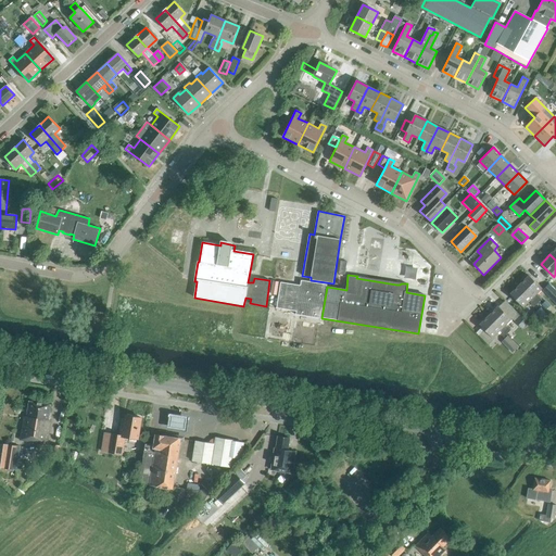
[(519,286),(538,303),(541,300),(538,295),(536,297),(534,295),(542,289),(529,276),(519,286)]
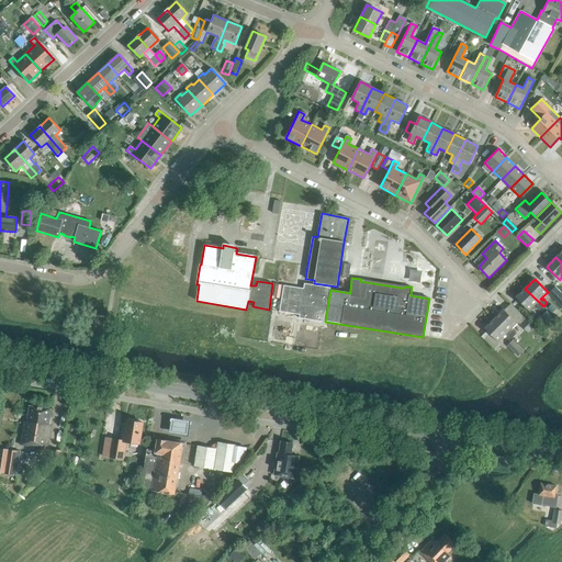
[(330,288),(304,283),(299,317),(325,322),(330,288)]
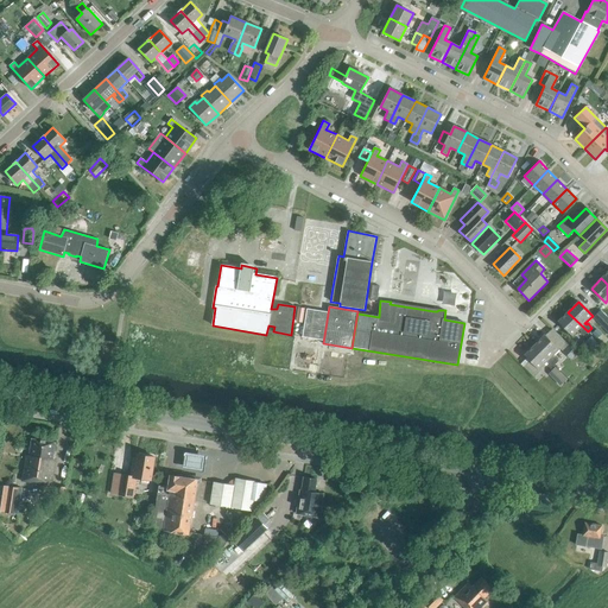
[(328,312),(306,309),(303,337),(323,341),(328,312)]
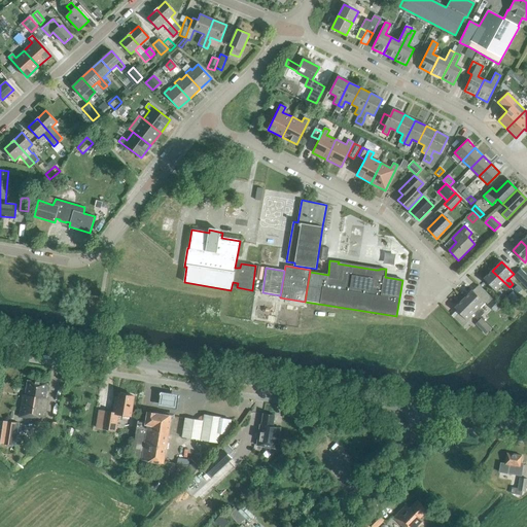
[(506,291),(510,287),(492,271),(484,279),(495,291),(501,285),(503,286),(502,287),(506,291)]
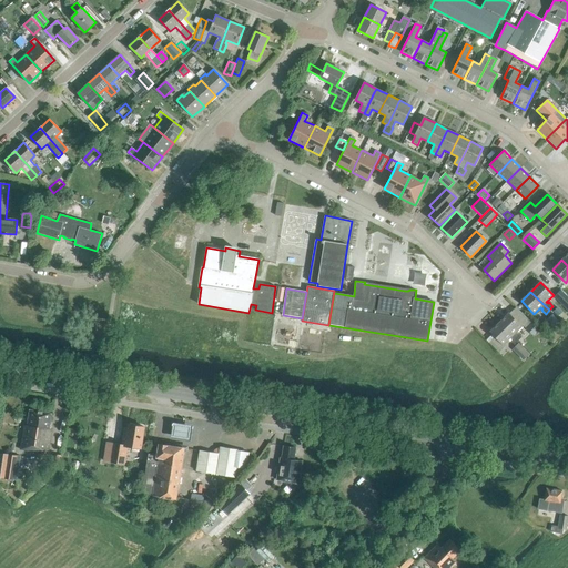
[(558,316),(563,312),(557,307),(553,312),(558,316)]
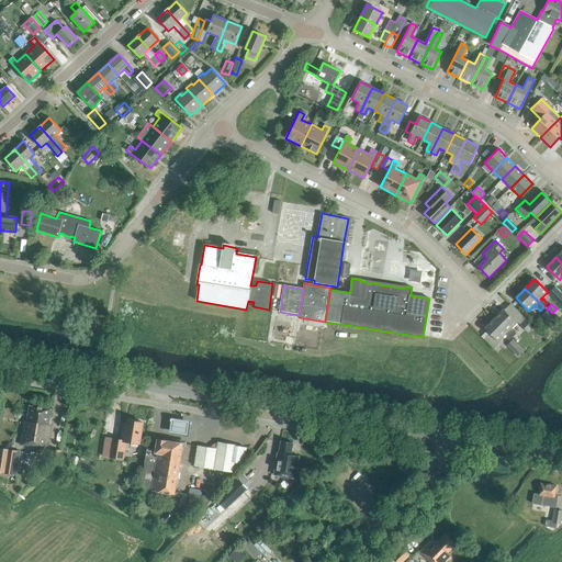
[(494,319),(513,338),(516,334),(513,330),(512,332),(509,329),(516,323),(504,310),(494,319)]
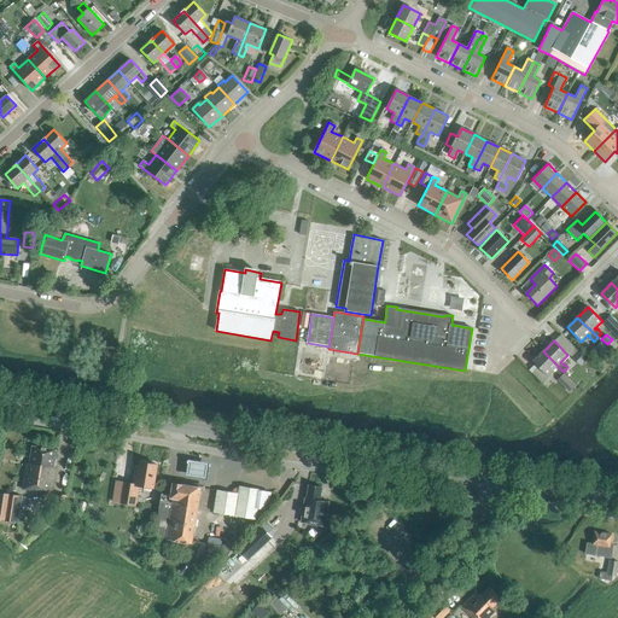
[(581,366),(587,360),(575,348),(569,354),(581,366)]
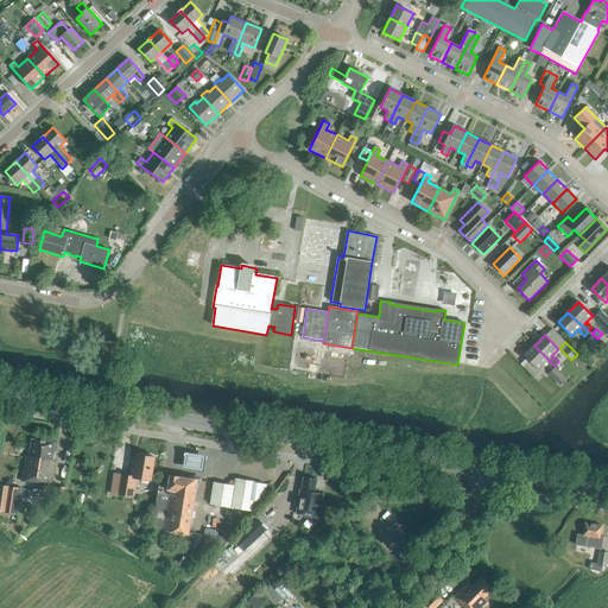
[(551,369),(555,366),(534,346),(524,356),(538,369),(545,362),(548,365),(546,365),(551,369)]
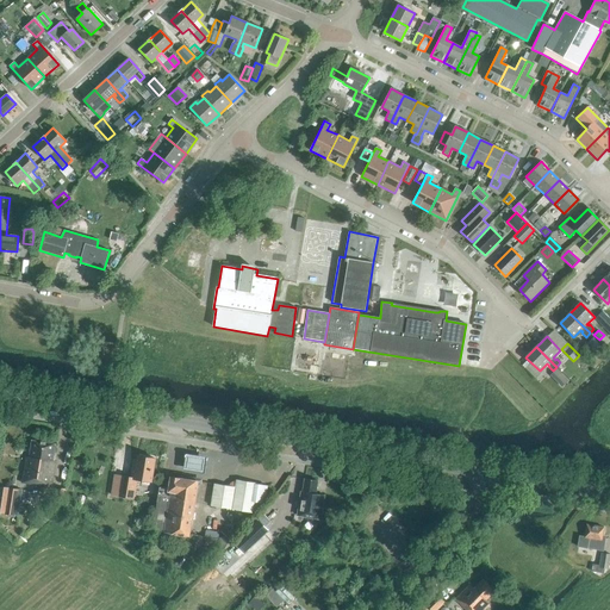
[(562,386),(568,380),(558,369),(552,374),(562,386)]
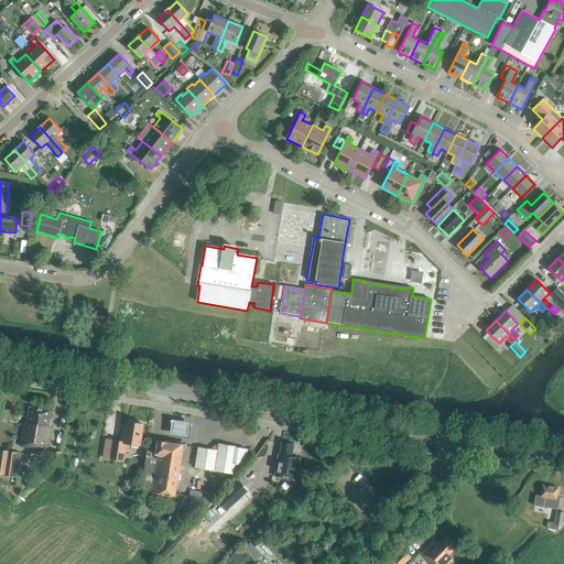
[(49,426),(51,411),(30,408),(28,423),(24,423),(21,446),(40,449),(40,448),(47,449),(51,426),(49,426)]
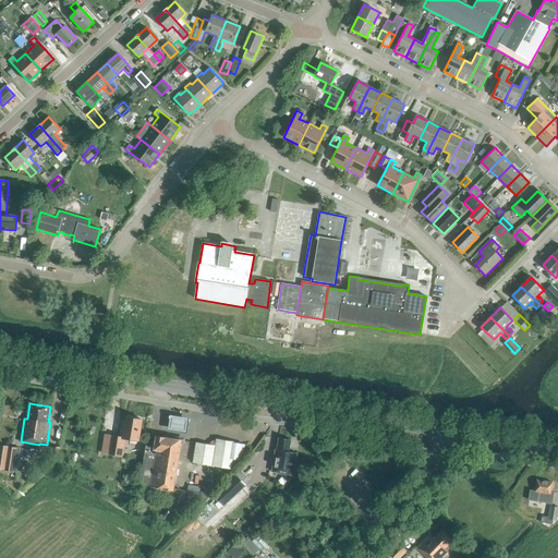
[(137,440),(142,421),(126,417),(125,424),(122,424),(120,437),(111,436),(105,435),(101,452),(108,455),(122,456),(124,438),(137,440)]
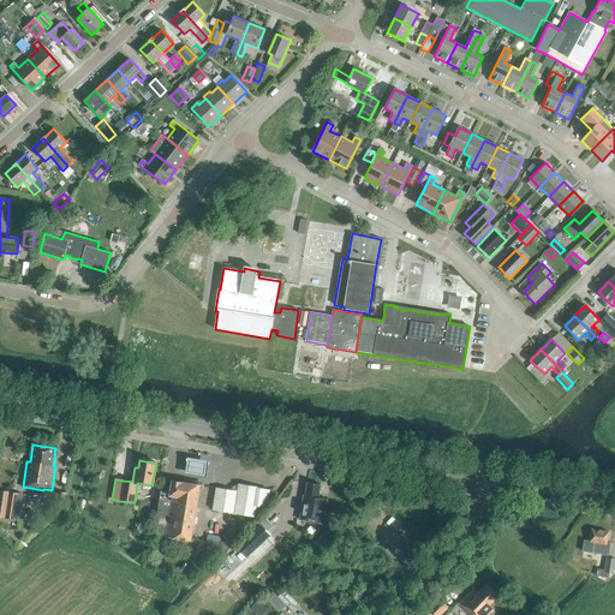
[(209,465),(186,461),(184,478),(206,482),(209,465)]
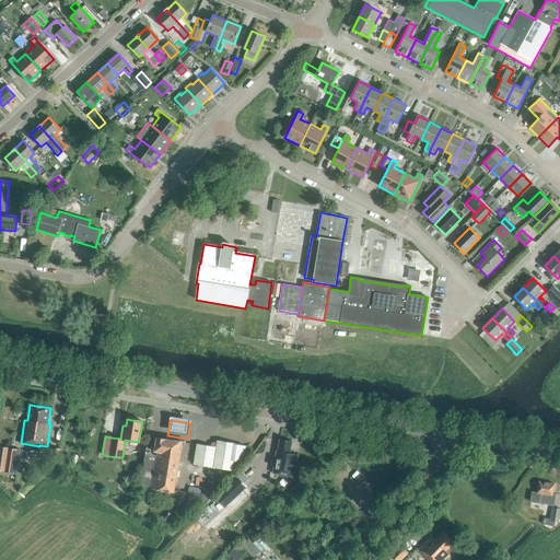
[(174,492),(182,442),(165,440),(156,438),(155,448),(147,447),(140,488),(151,489),(174,492)]
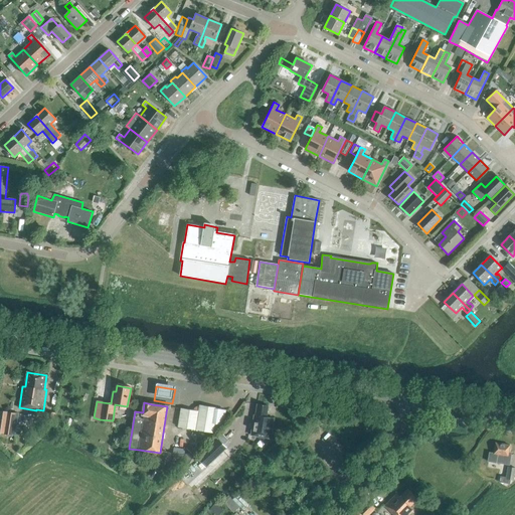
[(267,416),(269,406),(258,404),(255,414),(253,414),(249,436),(272,440),(275,417),(267,416)]
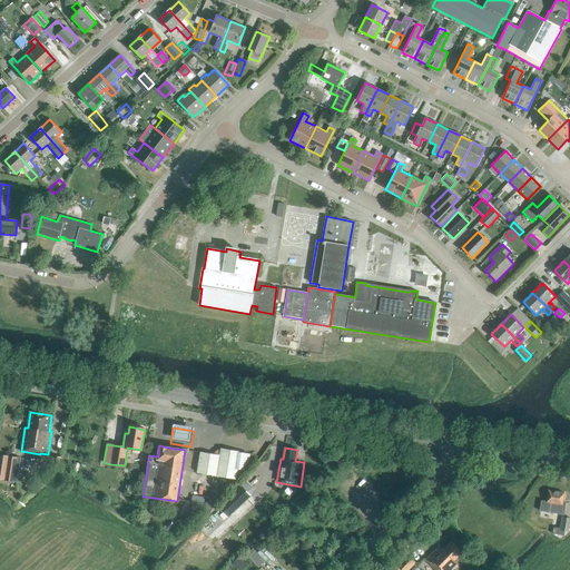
[(236,479),(241,452),(220,449),(219,457),(200,453),(197,472),(236,479)]
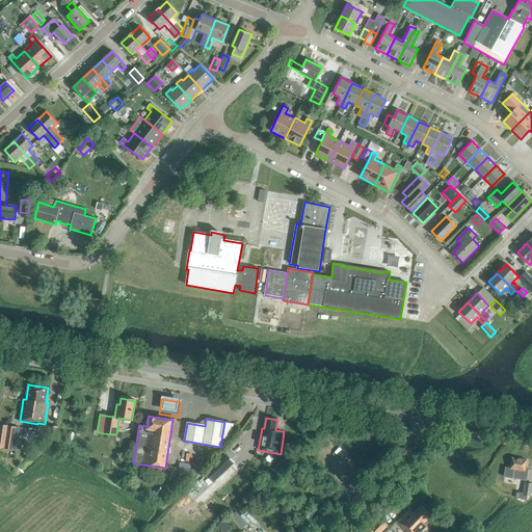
[(20,427),(0,424),(0,447),(16,450),(20,427)]
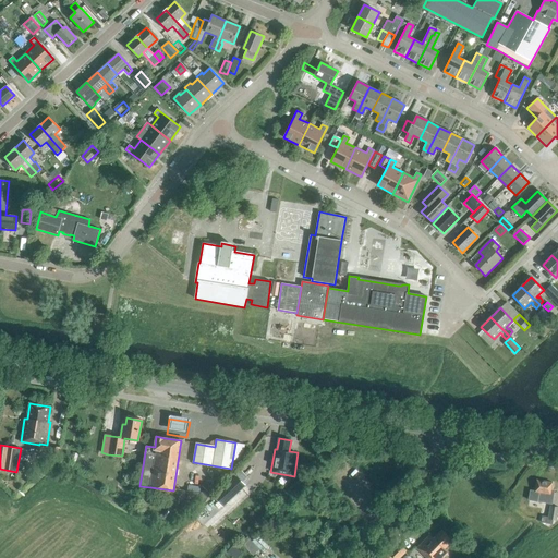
[(222,507),(246,486),(237,475),(214,497),(222,507)]
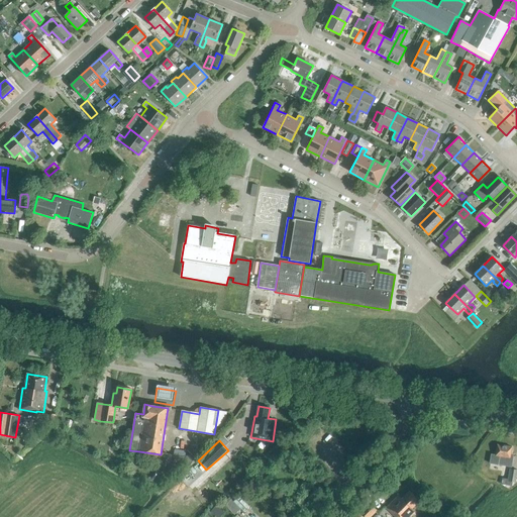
[(510,457),(512,447),(497,445),(496,455),(491,454),(490,463),(511,468),(513,458),(510,457)]
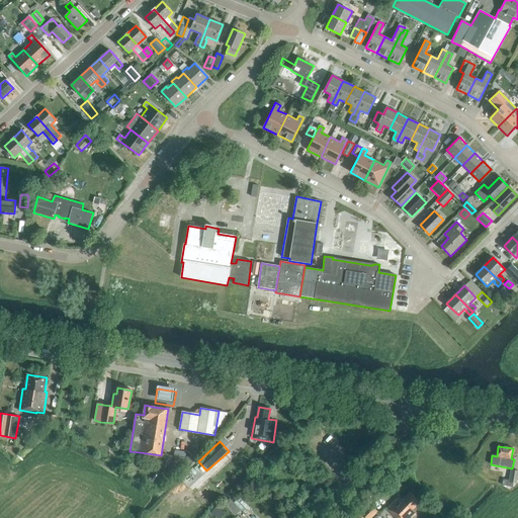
[(185,458),(186,452),(175,450),(174,456),(185,458)]
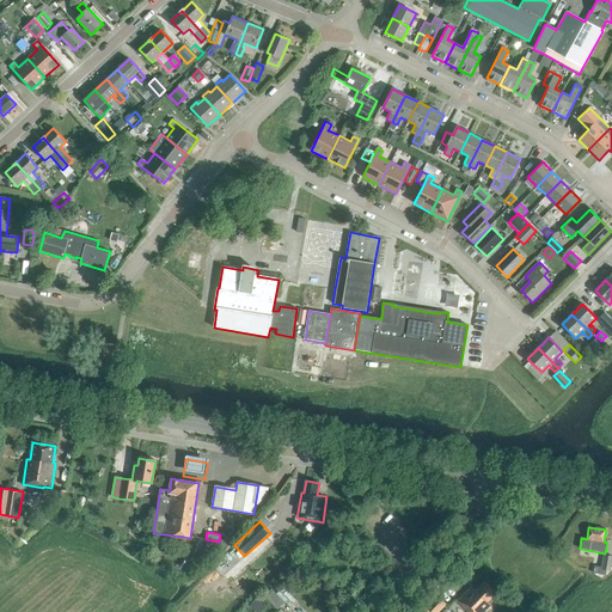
[(610,571),(611,557),(611,556),(604,555),(601,568),(595,567),(595,574),(607,576),(609,570),(610,571)]
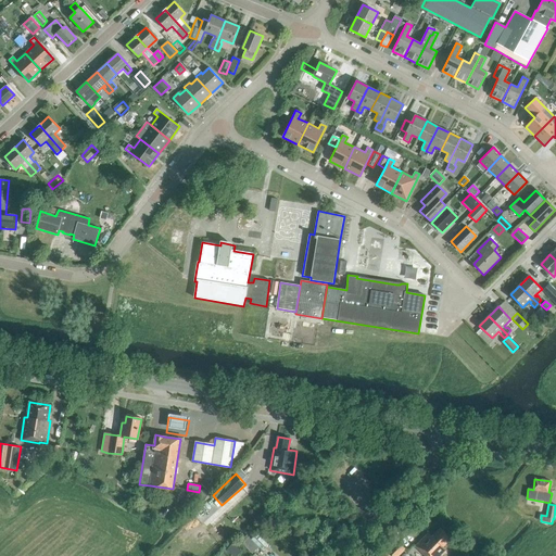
[(172,522),(178,514),(167,507),(162,517),(172,522)]
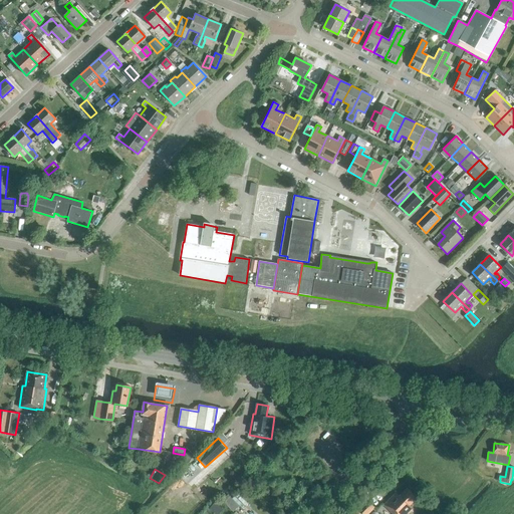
[(418,498),(408,488),(400,496),(396,493),(383,505),(393,513),(408,513),(413,509),(410,506),(418,498)]
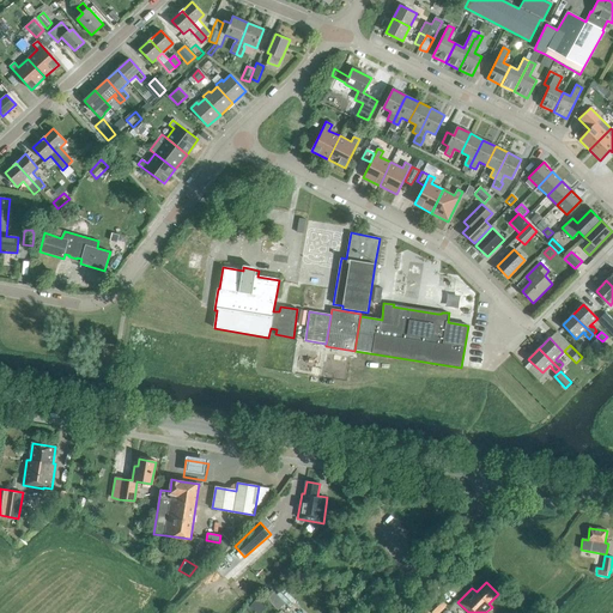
[(283,588),(277,595),(286,605),(293,599),(283,588)]
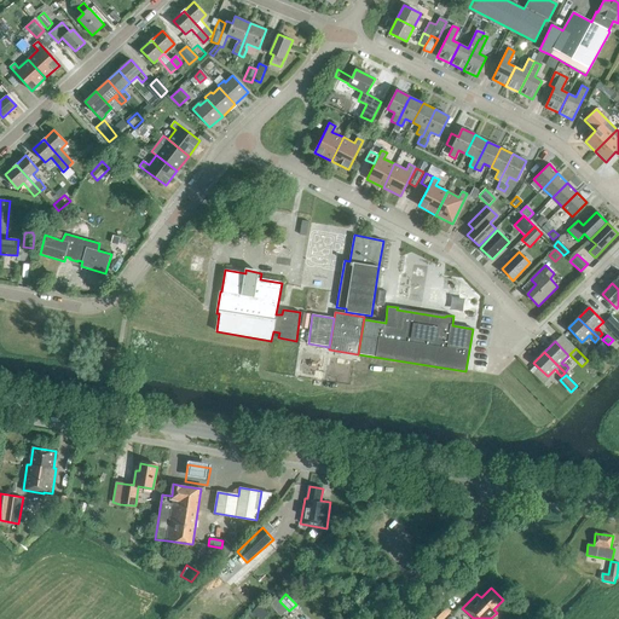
[(288,611),(278,600),(271,606),(282,617),(288,611)]
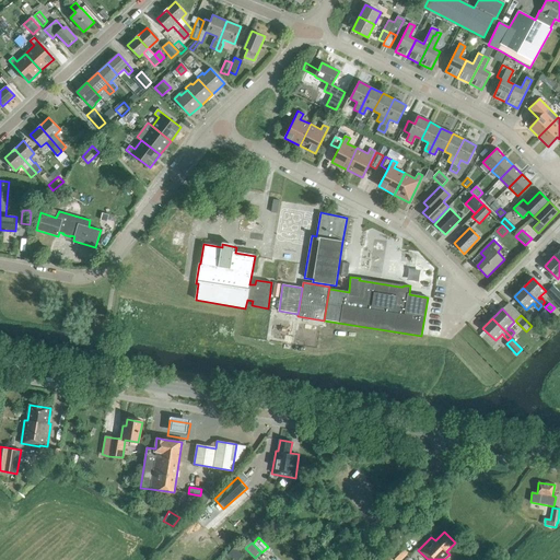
[(395,559),(401,559),(409,553),(400,545),(391,556),(395,559)]
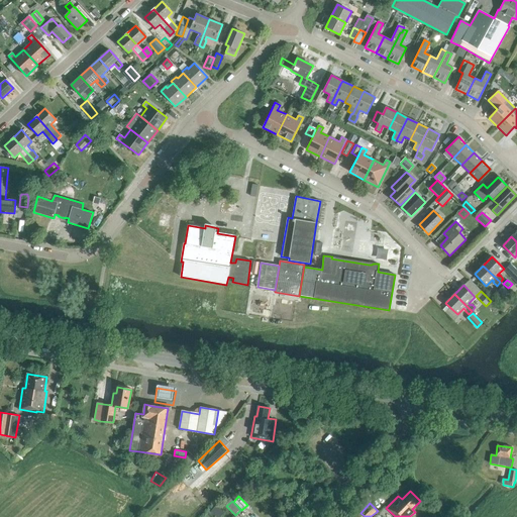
[(213,516),(218,516),(224,512),(217,505),(210,513),(213,516)]
